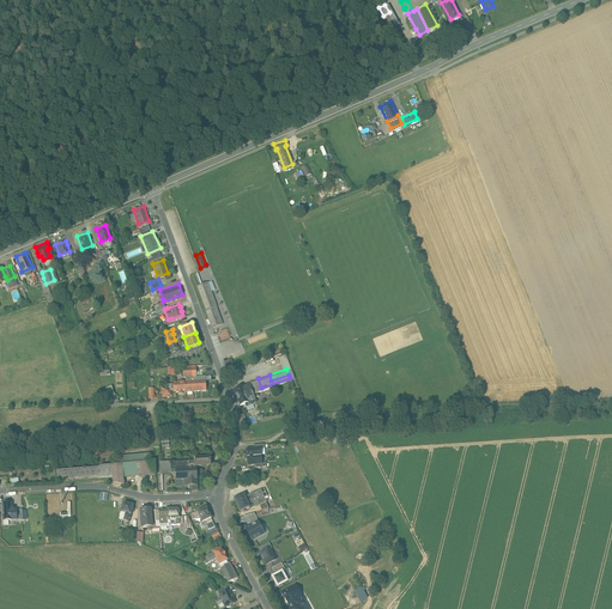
[(205,377),(194,378),(195,388),(205,388),(205,377)]
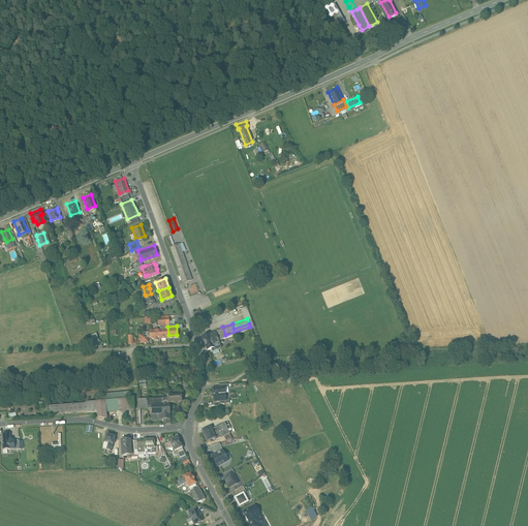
[(222,326),(214,329),(214,330),(217,338),(221,337),(225,335),(222,327),(222,326)]
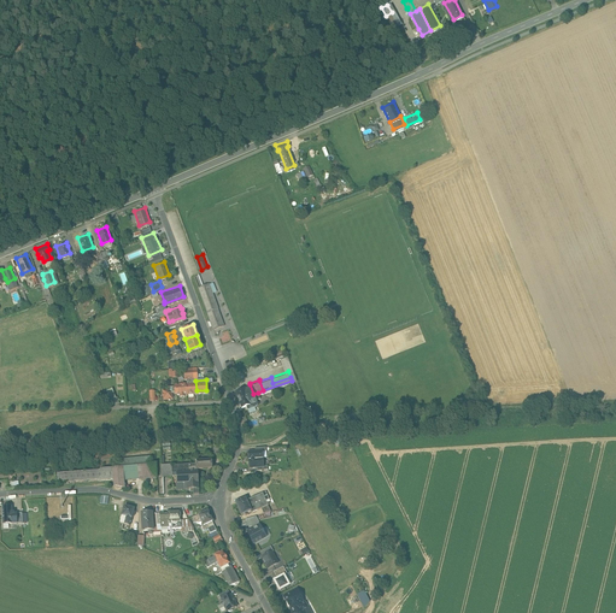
[(195,381),(186,382),(186,392),(197,390),(195,381)]
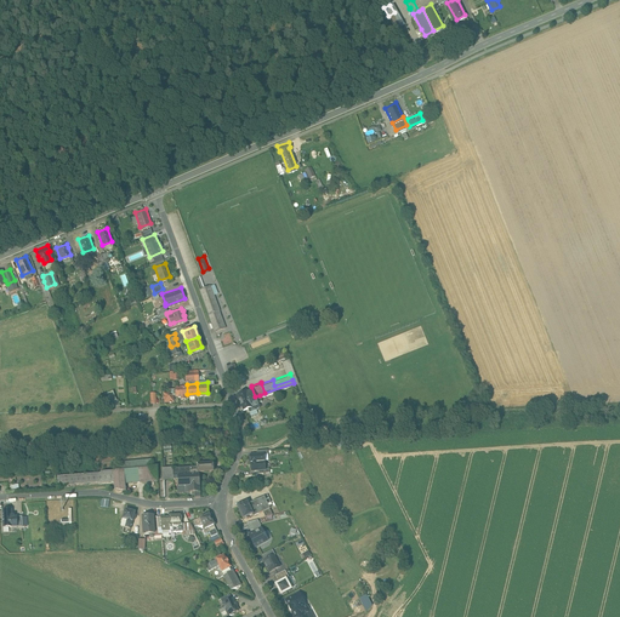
[(187,384),(176,384),(177,394),(187,394),(187,384)]
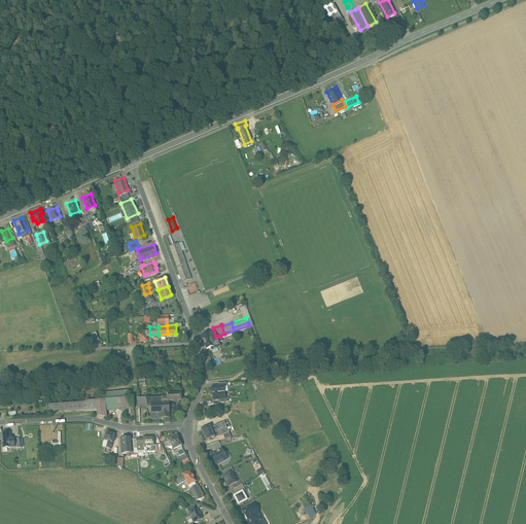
[(208,329),(201,333),(206,346),(213,344),(214,346),(219,344),(217,340),(221,339),(220,336),(216,337),(213,328),(208,330),(208,329)]
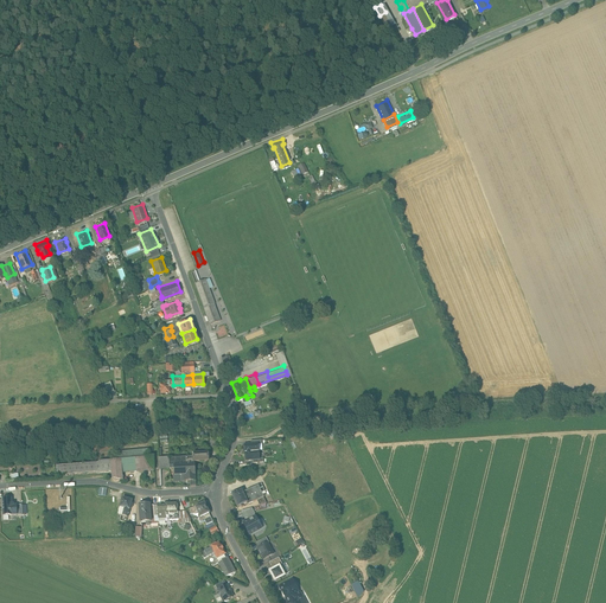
[(170,384),(164,383),(164,380),(159,379),(159,390),(168,390),(170,384)]
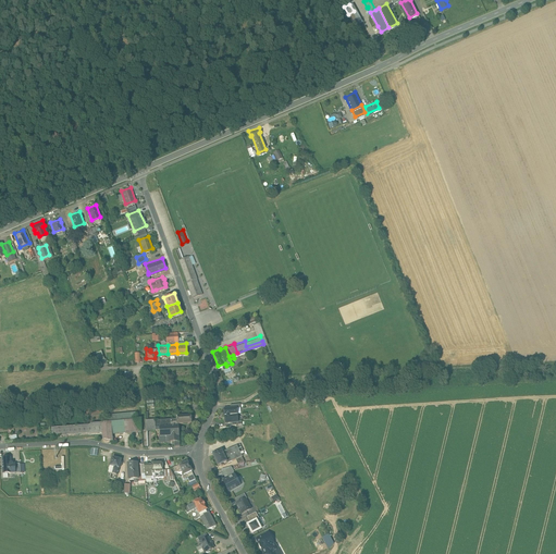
[(168,417),(153,418),(155,429),(159,428),(159,433),(158,433),(159,441),(174,440),(174,444),(178,444),(177,422),(190,421),(190,414),(176,414),(176,416),(175,416),(175,417),(169,417),(169,416),(168,416),(168,417)]
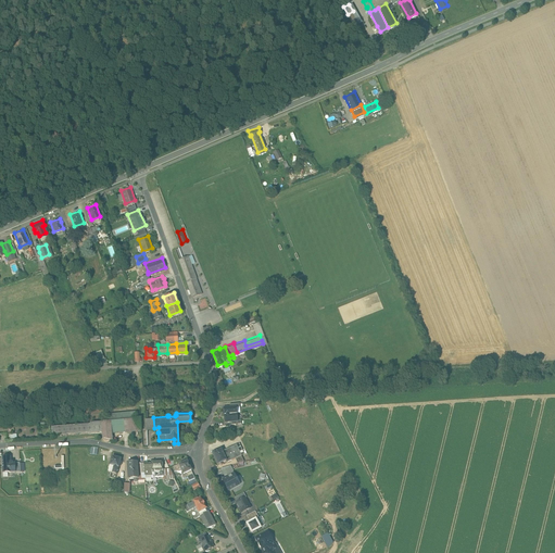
[(139,417),(100,420),(101,429),(102,436),(112,438),(110,431),(110,430),(140,428),(139,417)]
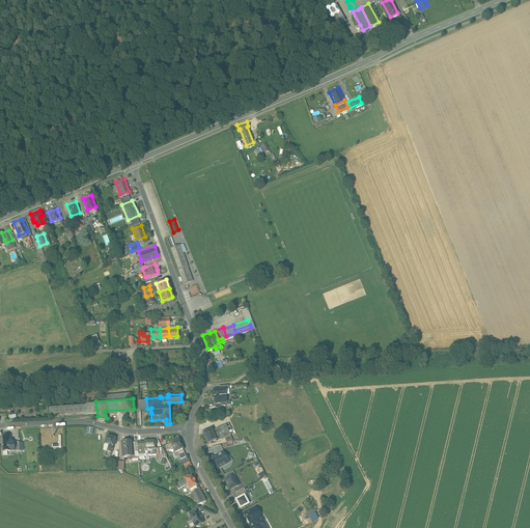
[(95,401),(48,406),(49,414),(96,410),(95,401)]
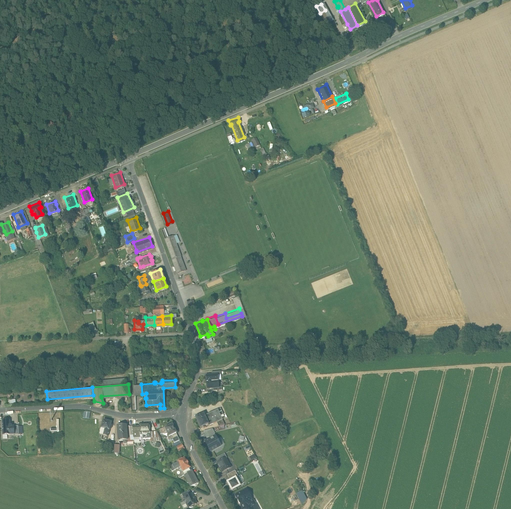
[(211,410),(216,419),(221,417),(217,407),(211,410)]
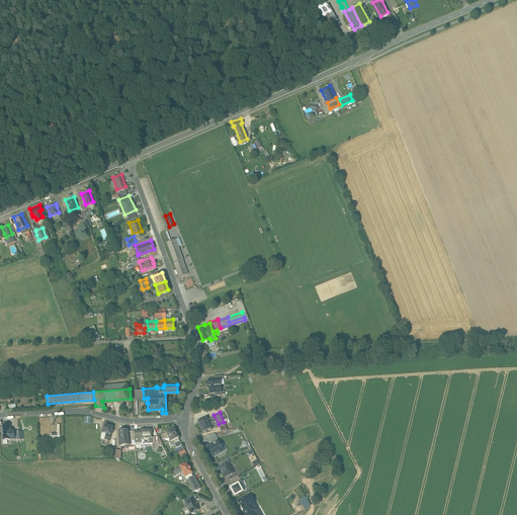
[(219,424),(213,415),(205,418),(209,427),(210,428),(213,427),(219,424)]
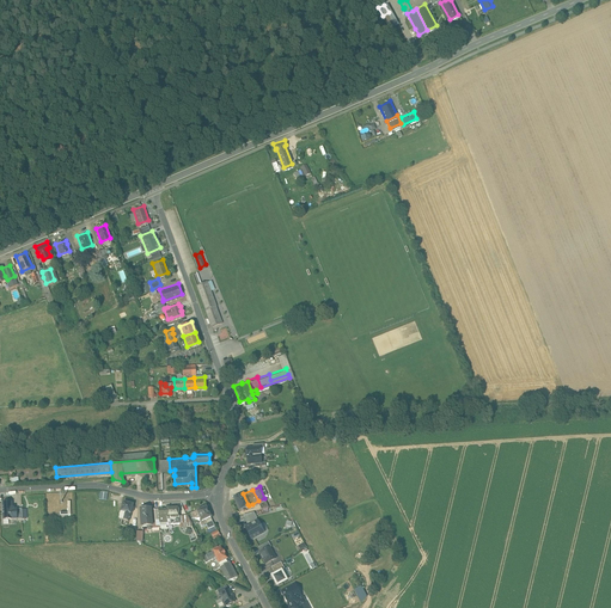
[(248,504),(243,493),(243,491),(233,496),(238,508),(248,504)]
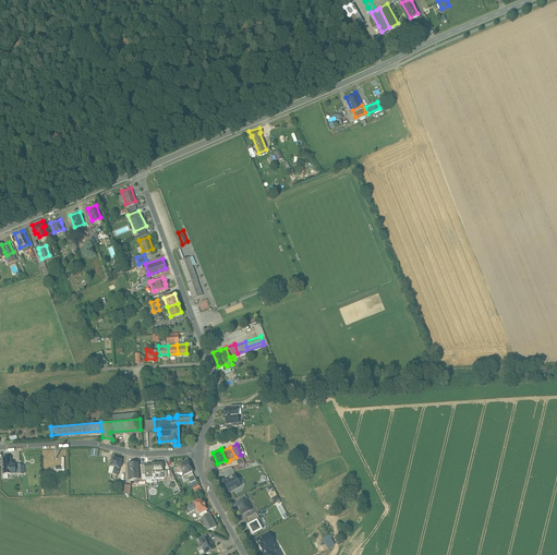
[(61,465),(55,465),(55,468),(61,467),(61,469),(63,468),(63,455),(60,455),(61,465)]
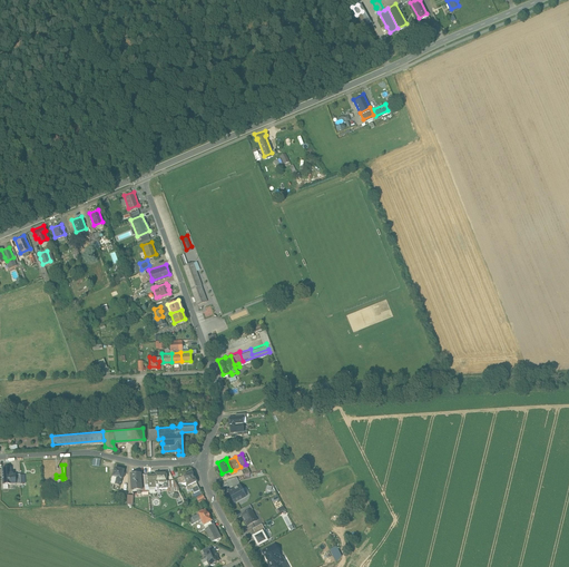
[(10,466),(1,466),(2,482),(15,481),(15,472),(12,472),(12,471),(11,470),(10,470),(10,466)]
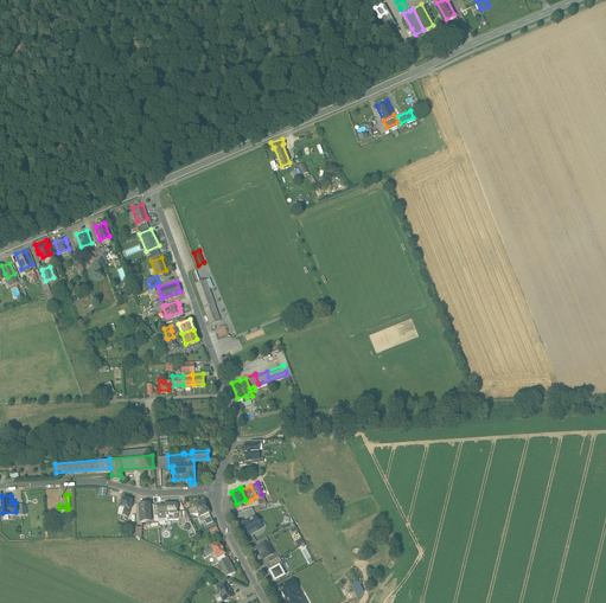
[(131,498),(121,495),(117,512),(127,514),(129,505),(131,505),(132,500),(131,500),(131,498)]
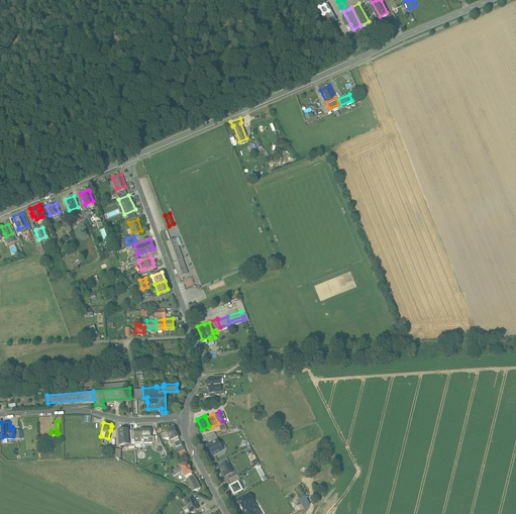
[(149,425),(139,426),(139,427),(140,437),(142,437),(143,441),(150,440),(149,425)]
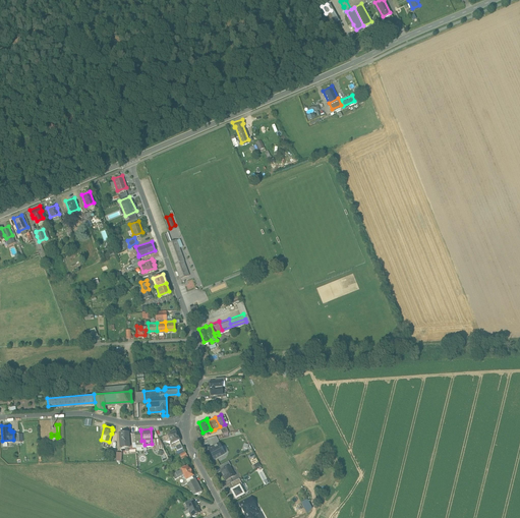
[(171,442),(179,439),(174,429),(167,434),(167,433),(161,435),(163,440),(169,437),(171,442)]
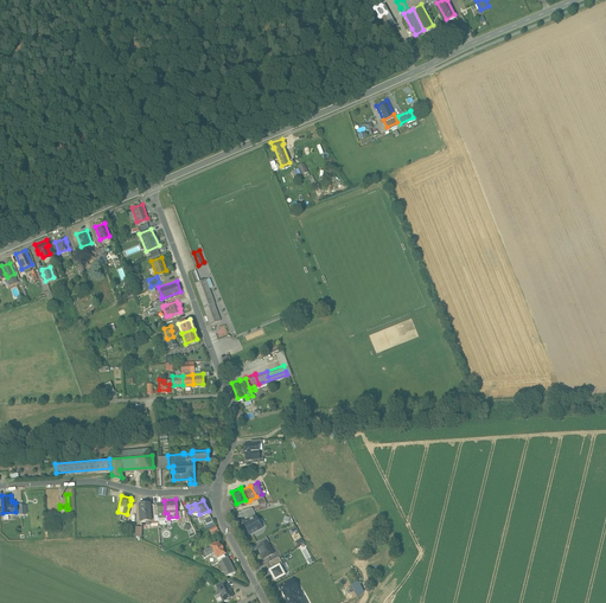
[(148,501),(139,501),(139,510),(139,519),(150,519),(150,513),(148,502),(148,501)]
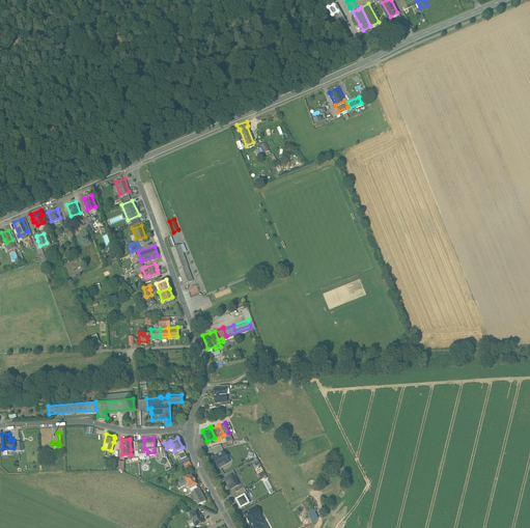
[(143,439),(136,439),(137,448),(137,451),(144,450),(144,449),(143,439)]
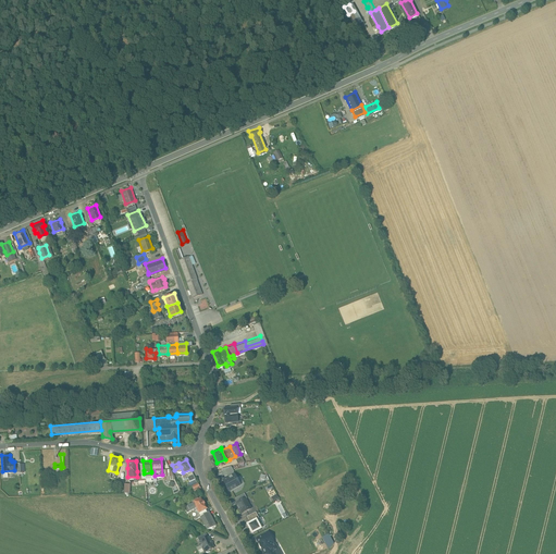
[(226,489),(239,482),(230,463),(221,467),(224,474),(220,477),(226,489)]
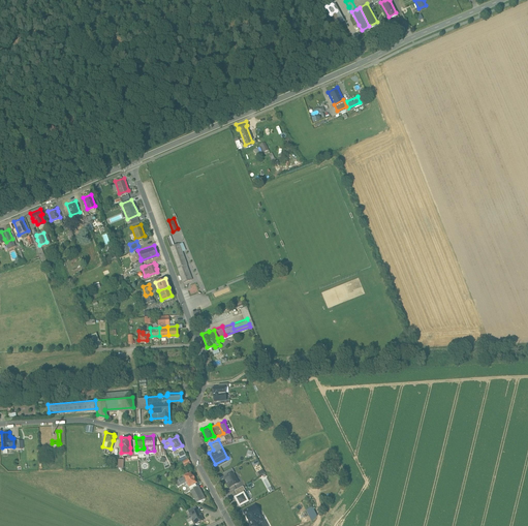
[(185,453),(182,445),(174,449),(177,456),(185,453)]
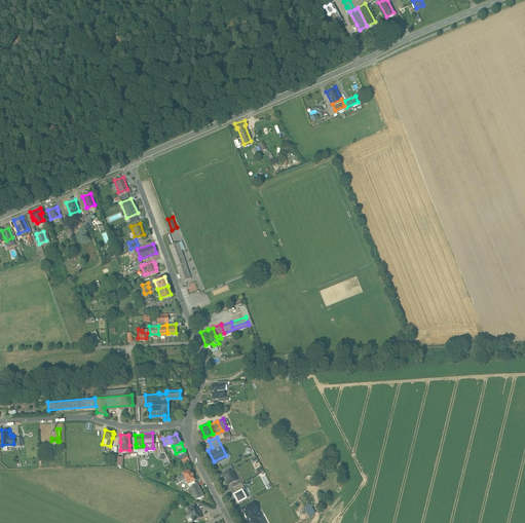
[(186,454),(180,456),(183,462),(189,459),(186,454)]
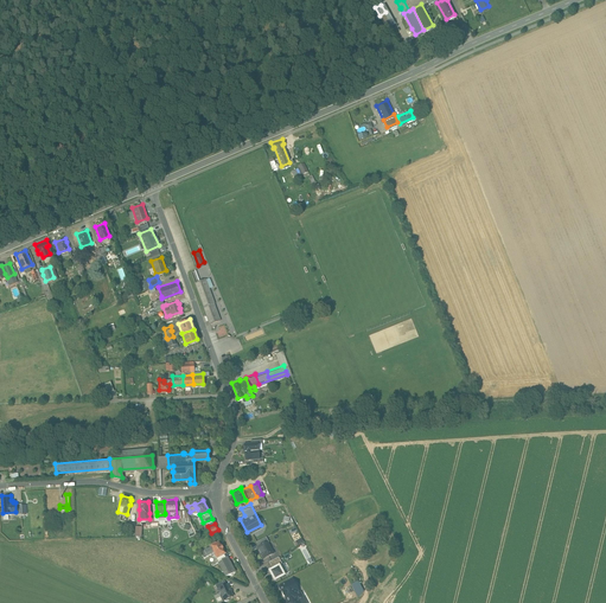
[(218,538),(209,544),(210,545),(201,550),(203,556),(210,551),(214,557),(216,556),(217,559),(225,556),(223,552),(224,551),(218,538)]
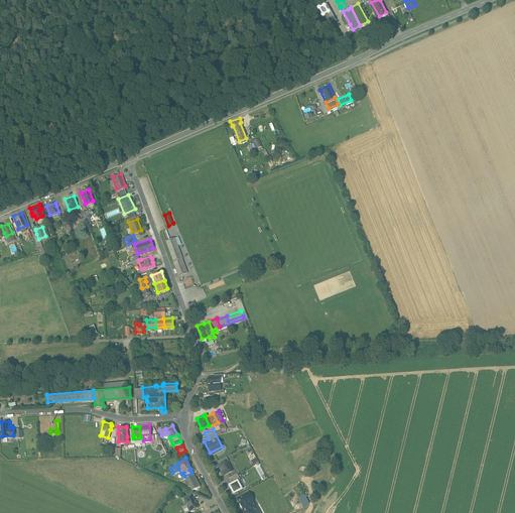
[(231,469),(226,459),(218,464),(223,473),(231,469)]
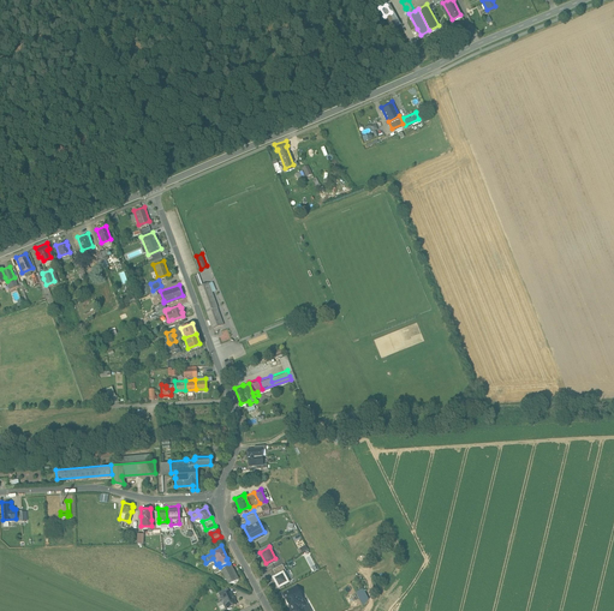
[(237,577),(228,562),(228,563),(220,567),(228,581),(237,577)]
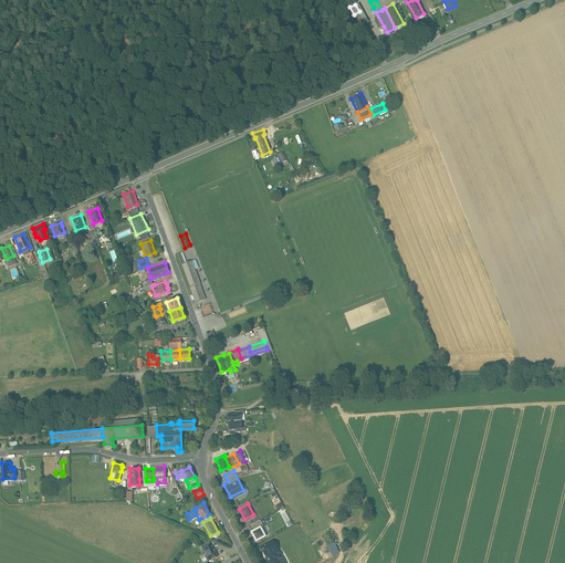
[(249,528),(253,540),(264,534),(260,523),(249,528)]
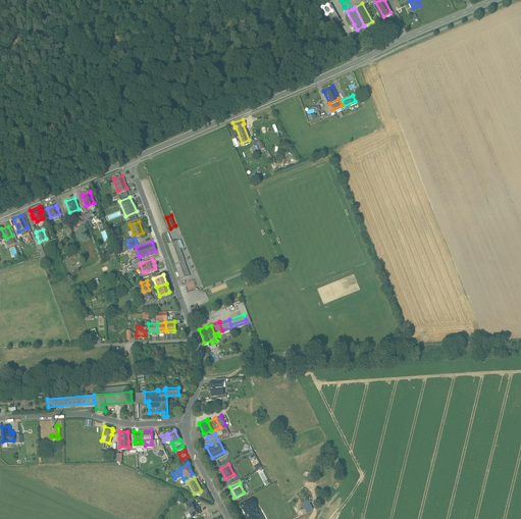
[(263,518),(252,495),(239,501),(247,518),(263,518)]
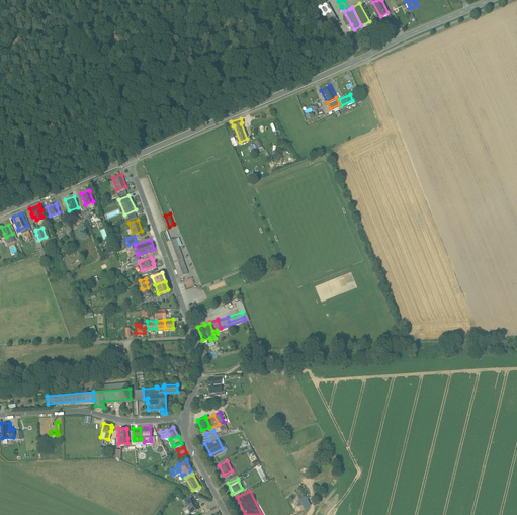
[(304,507),(310,503),(305,493),(298,496),(304,507)]
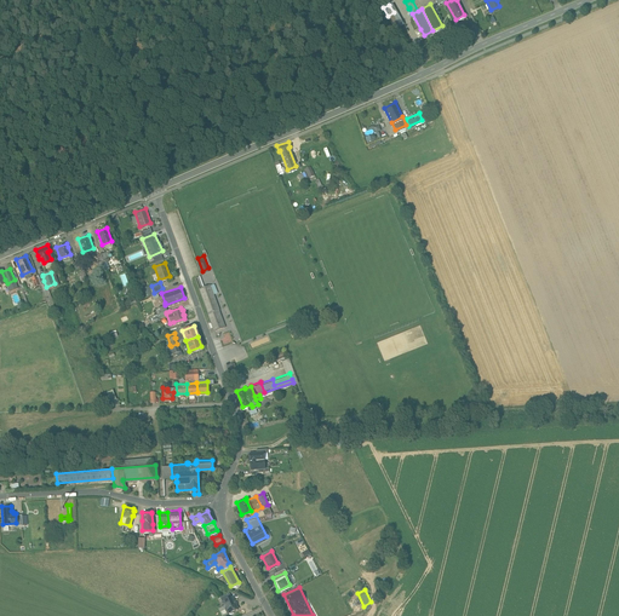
[(230,596),(222,599),(222,602),(221,604),(225,606),(228,611),(228,610),(230,611),(233,610),(233,609),(236,606),(234,602),(235,602),(234,598),(233,598),(231,594),(230,596)]
